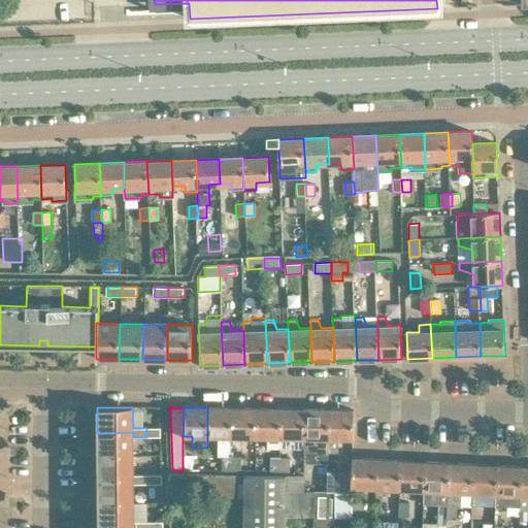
[(231,456),(231,437),(232,407),(207,407),(207,436),(217,437),(217,456),(222,456),(222,470),(231,470),(231,456)]
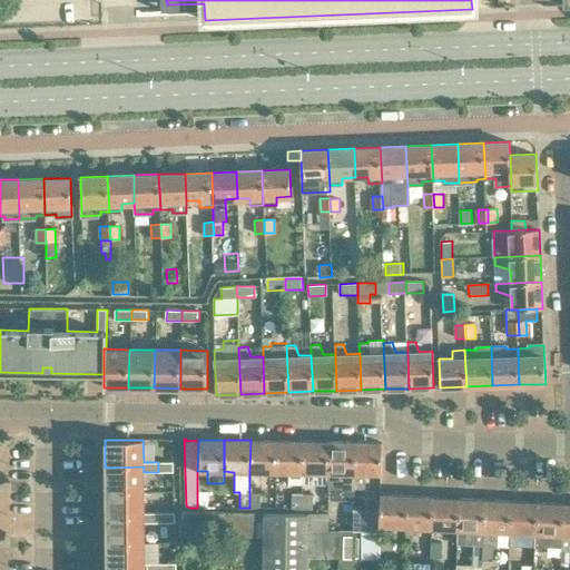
[(249,472),(276,472),(276,441),(251,440),(249,472)]
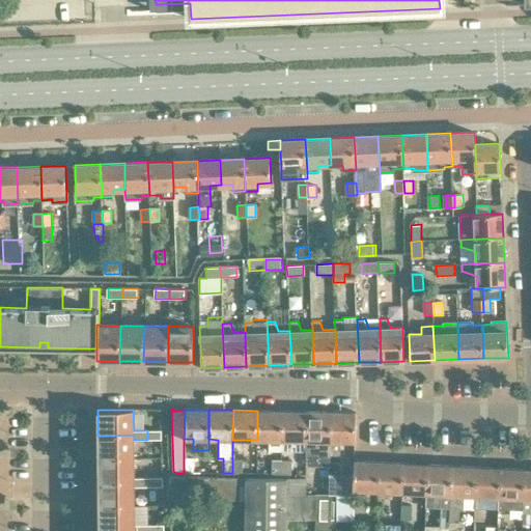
[(281,451),(282,441),(282,411),(257,411),(257,440),(269,440),(269,450),(281,451)]
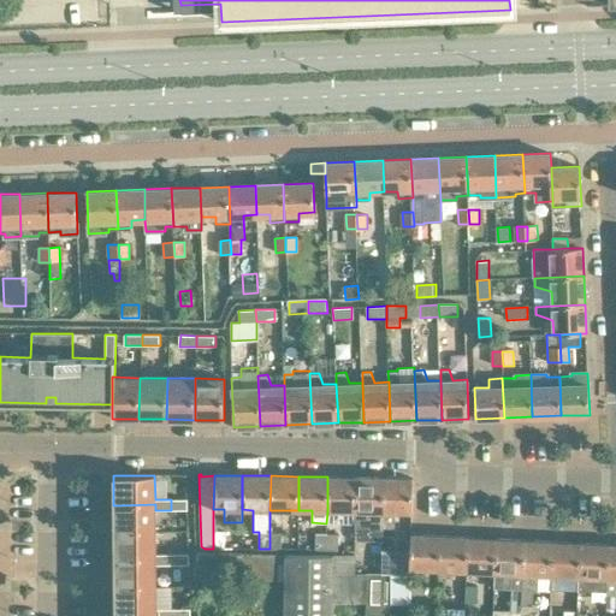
[(355,511),(355,477),(327,477),(327,511),(355,511)]
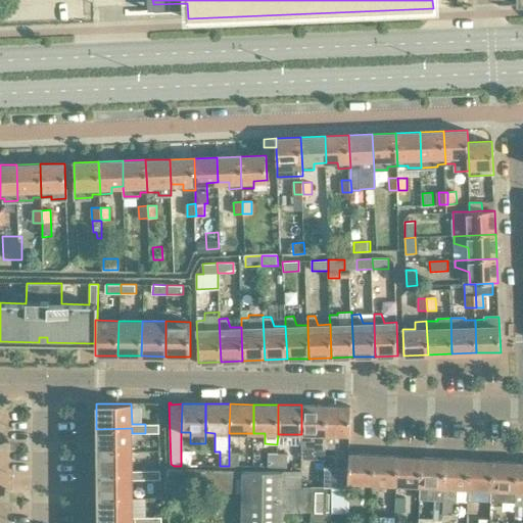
[(325,450),(325,406),(301,405),(301,434),(313,434),(313,450),(325,450)]
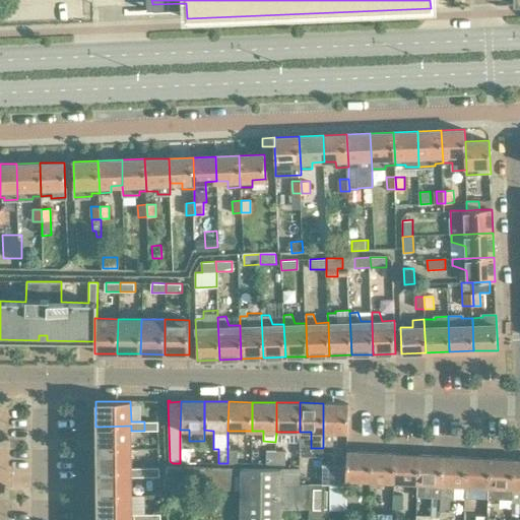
[(325,448),(325,445),(333,445),(333,432),(347,433),(348,403),(323,403),(323,448),(325,448)]
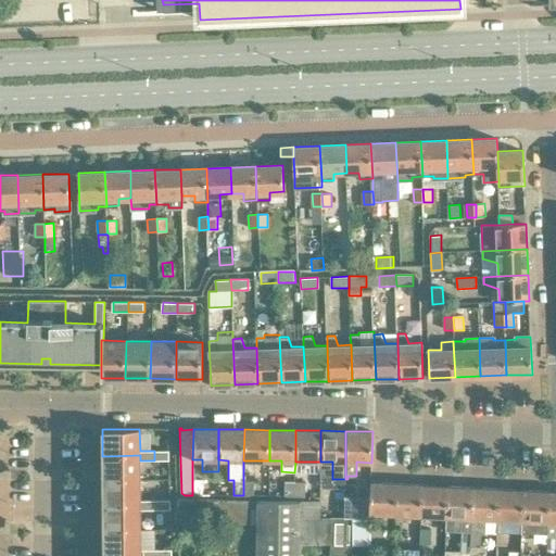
[(154,451),(154,460),(168,460),(168,451),(154,451)]
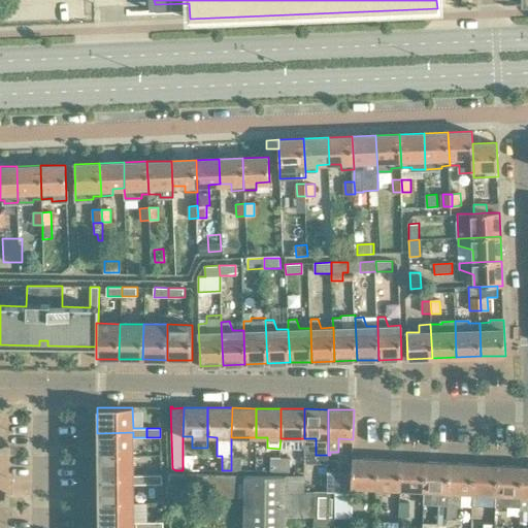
[(97,433),(98,457),(133,456),(133,437),(133,432),(97,433)]
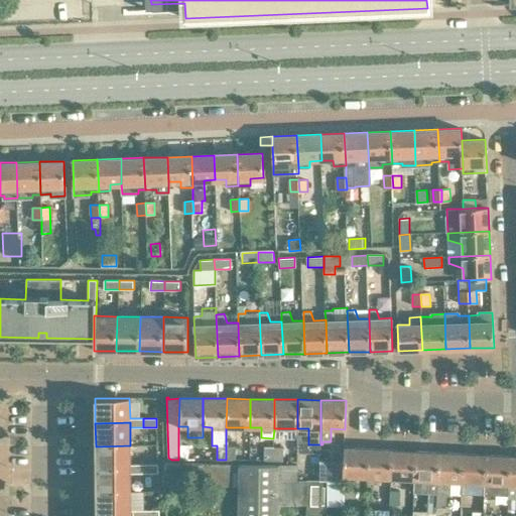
[(178,444),(178,460),(187,460),(187,444),(178,444)]
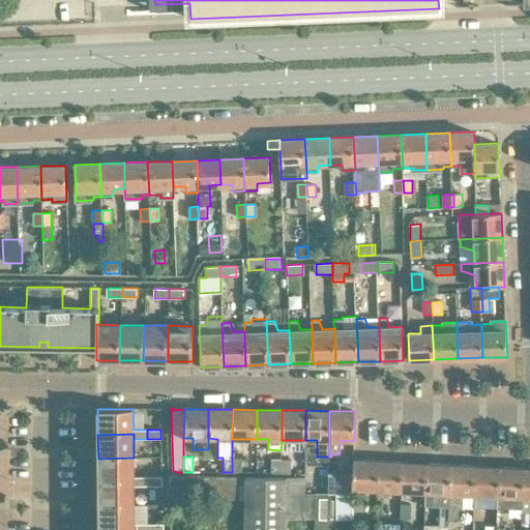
[(98,459),(98,481),(134,481),(134,486),(148,486),(148,476),(134,477),(134,458),(98,459)]
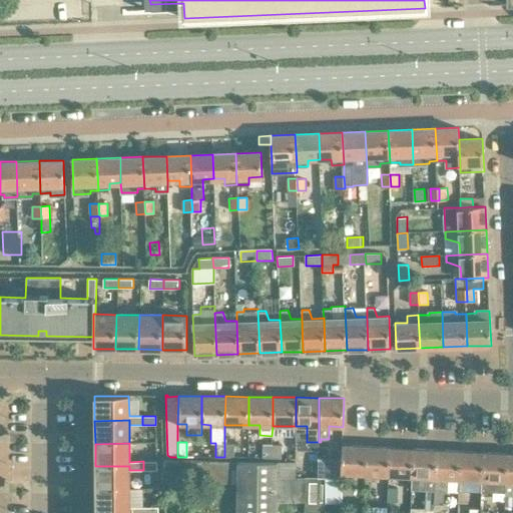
[(224,443),(224,457),(234,457),(234,443),(224,443)]
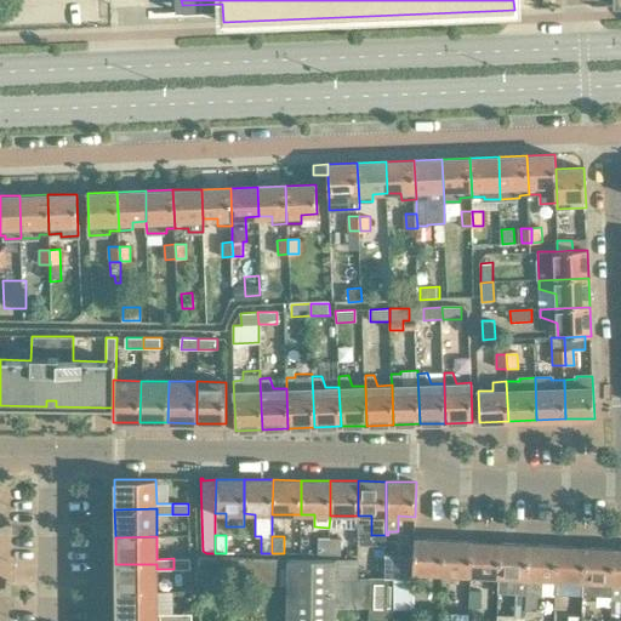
[(318,554),(329,554),(329,537),(318,537),(318,554)]
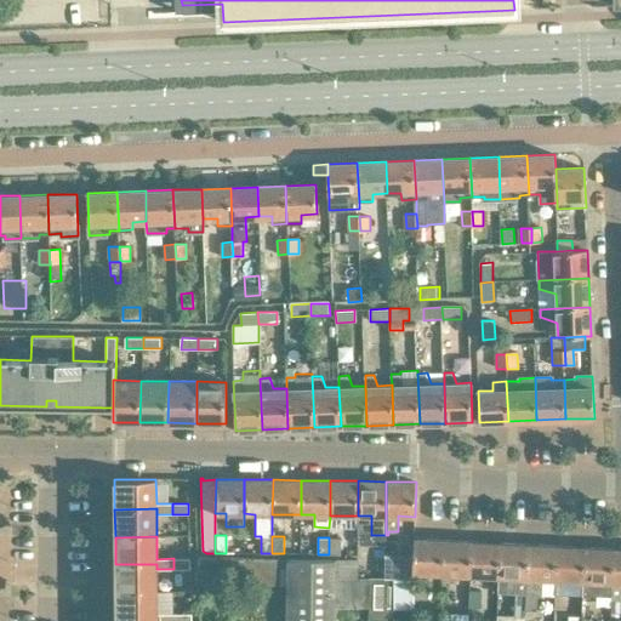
[(340,537),(329,537),(329,554),(340,554),(340,537)]
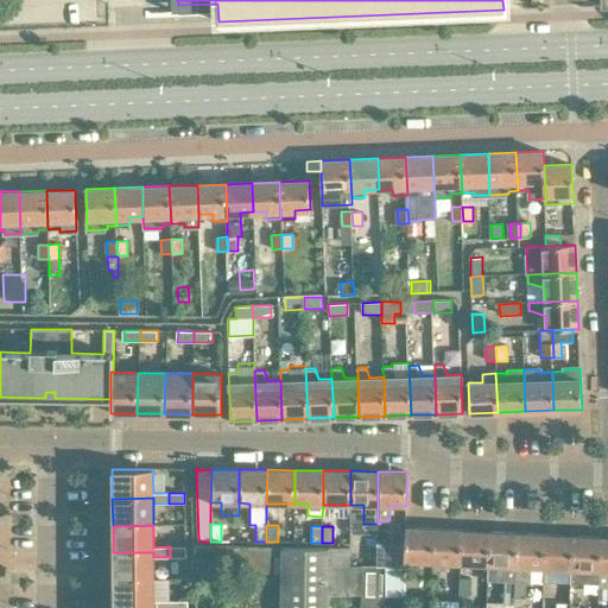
[(435,529),(406,527),(405,543),(404,561),(434,562),(435,529)]
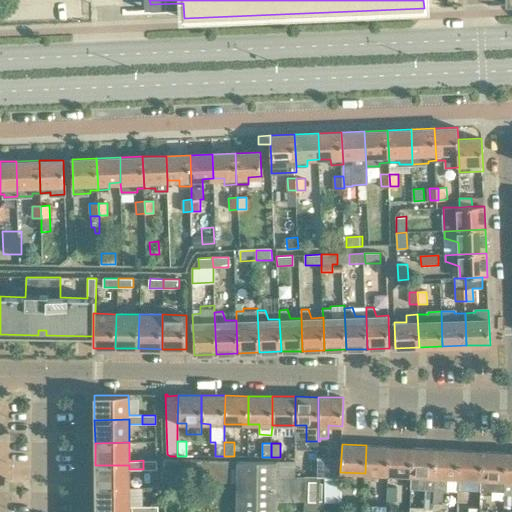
[(365,473),(388,475),(389,446),(366,445),(365,473)]
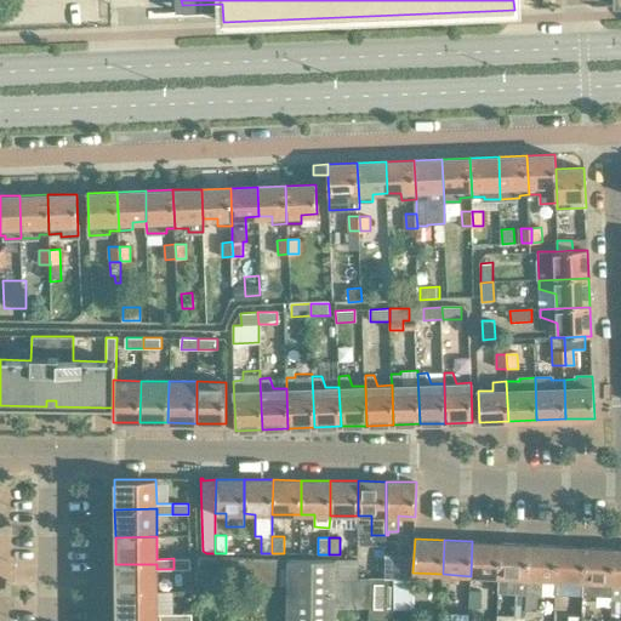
[(471,576),(500,577),(501,542),(472,541),(471,576)]
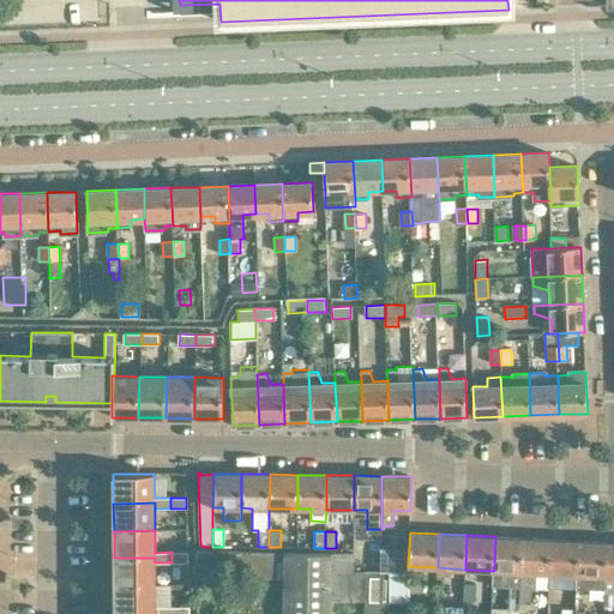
[(494,571),(493,587),(521,588),(522,539),(495,536),(494,571)]
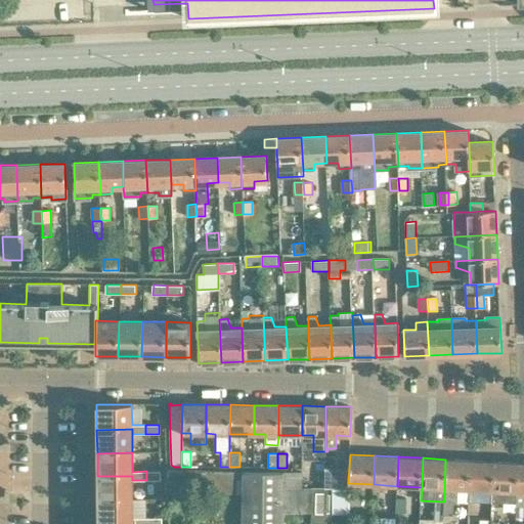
[(444,501),(444,516),(452,516),(453,503),(468,503),(469,501),(471,461),(445,460),(444,501)]
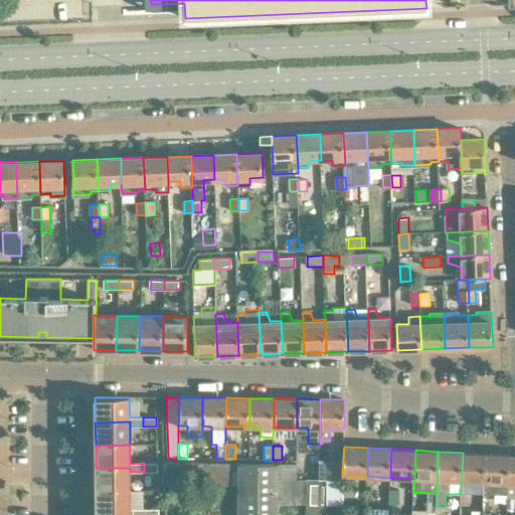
[(483,494),(483,493),(485,454),(463,453),(461,493),(483,494)]
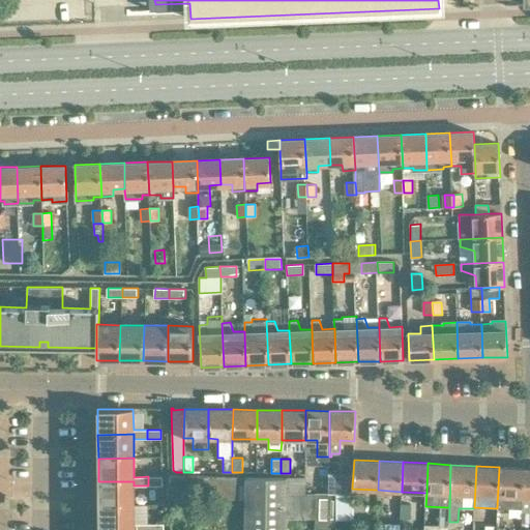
[(522,508),(522,497),(524,468),(499,467),(497,507),(522,508)]
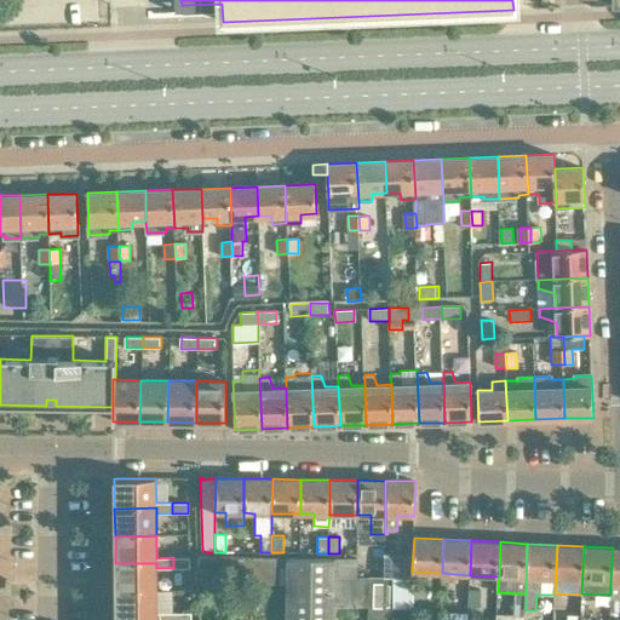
[(412,572),(413,554),(385,552),(385,578),(392,578),(413,579),(412,572)]
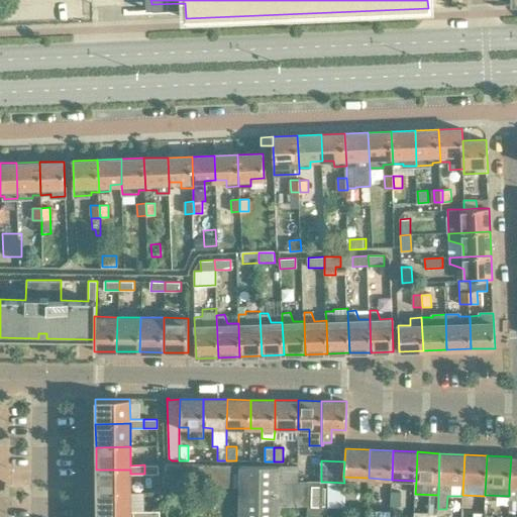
[(279,516),(280,506),(281,466),(179,464),(165,463),(165,486),(239,487),(238,516),(279,516)]
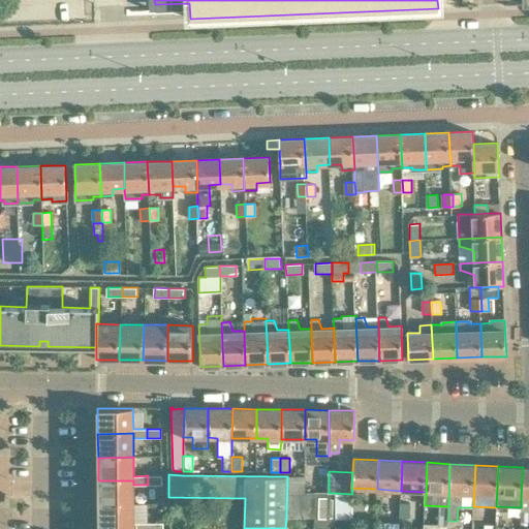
[(148,475),(148,485),(162,485),(162,475),(148,475)]
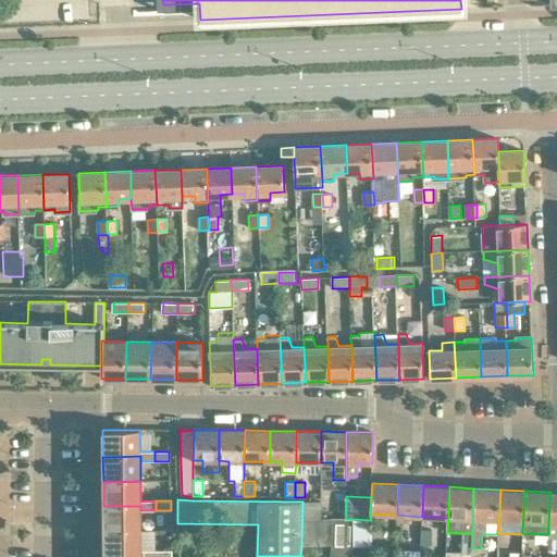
[(320,518),(321,502),(302,502),(301,545),(332,546),(333,518),(320,518)]
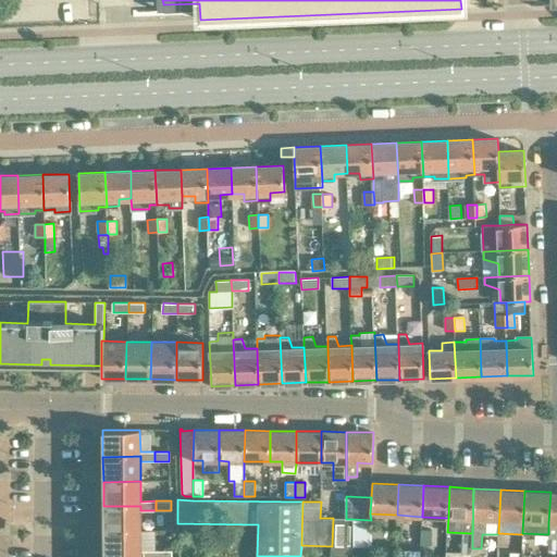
[(141,531),(140,510),(140,506),(103,506),(103,531),(141,531)]
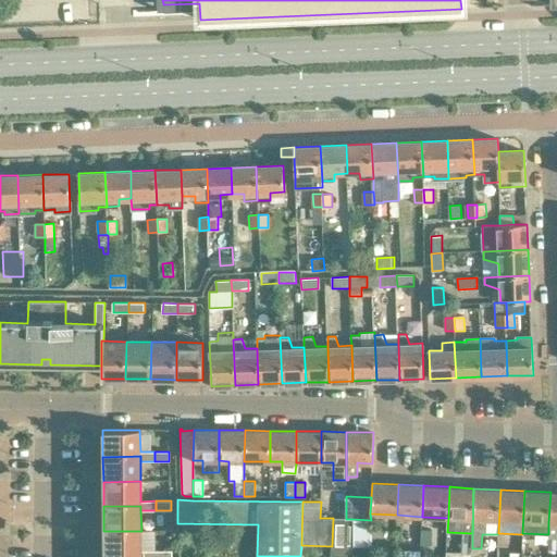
[(332,546),(331,556),(351,556),(353,546),(353,519),(346,519),(333,518),(332,546)]
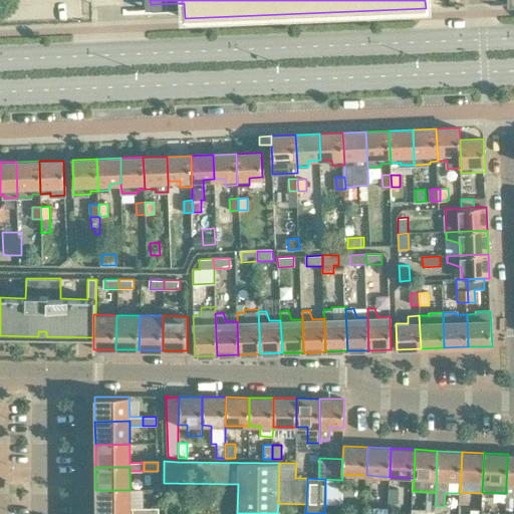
[(325,479),(325,504),(343,505),(343,502),(342,486),(342,480),(325,479)]
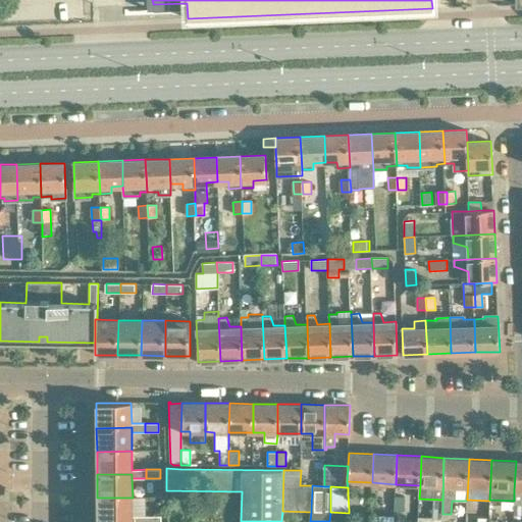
[(357,493),(348,493),(349,510),(358,509),(357,493)]
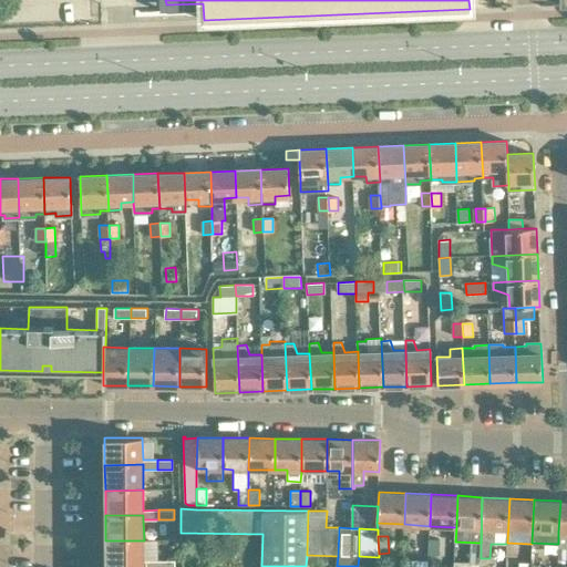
[(440,538),(429,538),(429,556),(439,556),(440,538)]
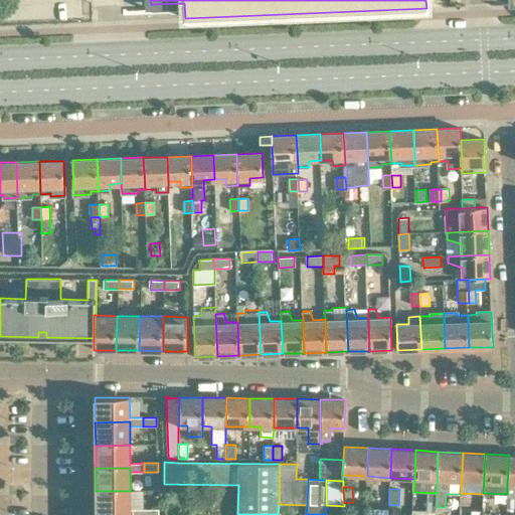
[(96,491),(96,514),(131,514),(130,514),(144,514),(145,509),(131,509),(131,491),(96,491)]
